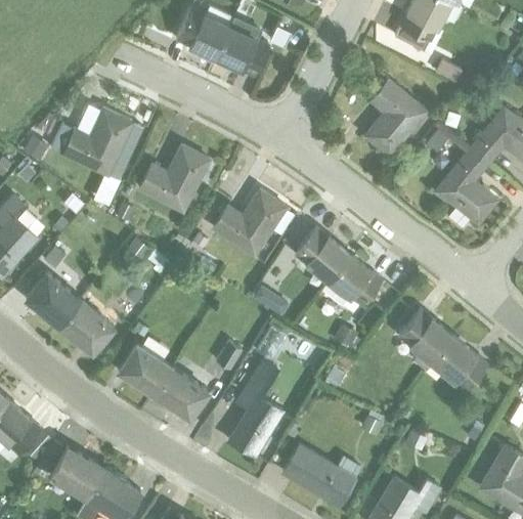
[(449,0),(409,0),(399,22),(401,23),(397,32),(424,46),(429,37),(430,38),(449,0)]
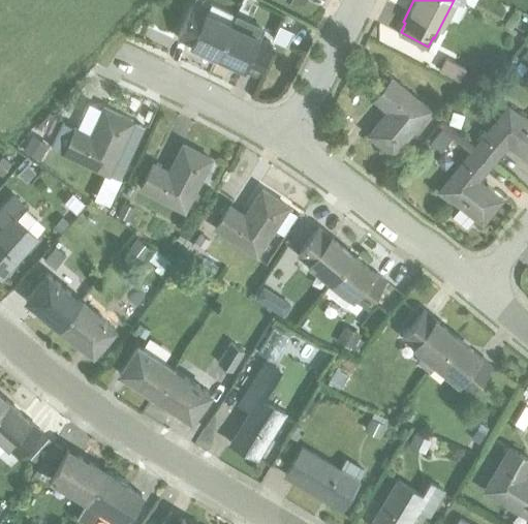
[(218,58),(237,19),(213,7),(209,13),(192,6),(179,39),(218,58)]
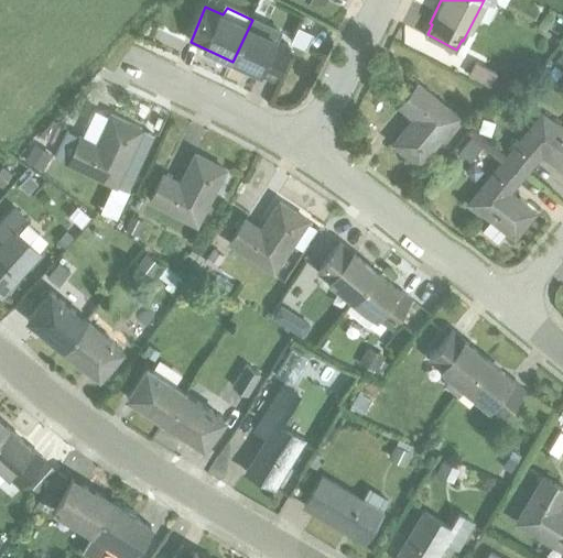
[(252,20),(233,62),(274,81),(289,48),(278,43),(282,34),(252,20)]
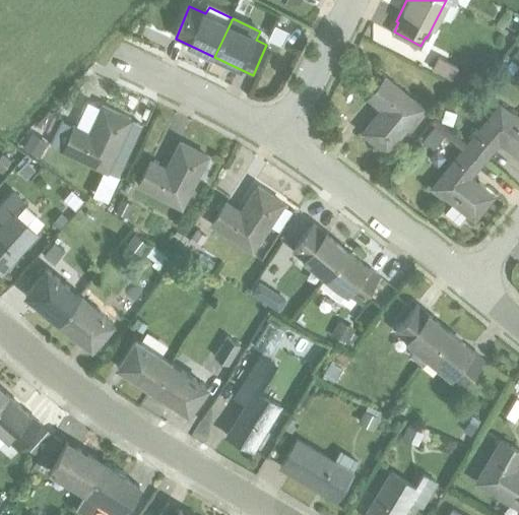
[(284,50),(293,31),(275,22),(266,41),(284,50)]
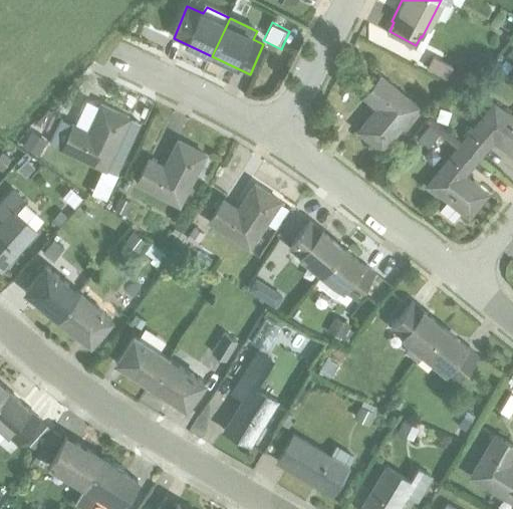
[(512,47),(504,56),(512,63),(512,47)]
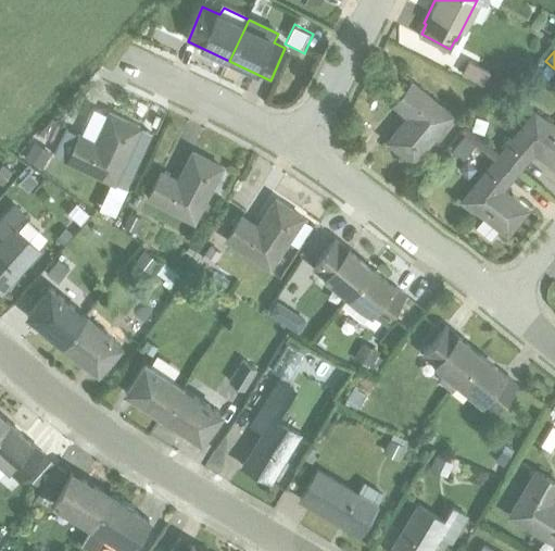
[(466,63),(461,78),(487,88),(493,73),(466,63)]
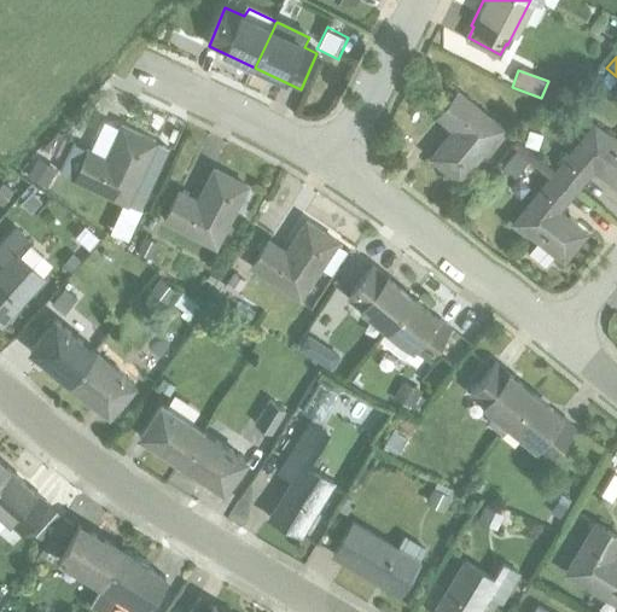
[(505,127),(458,86),(435,114),(453,129),(431,155),(459,179),(505,127)]
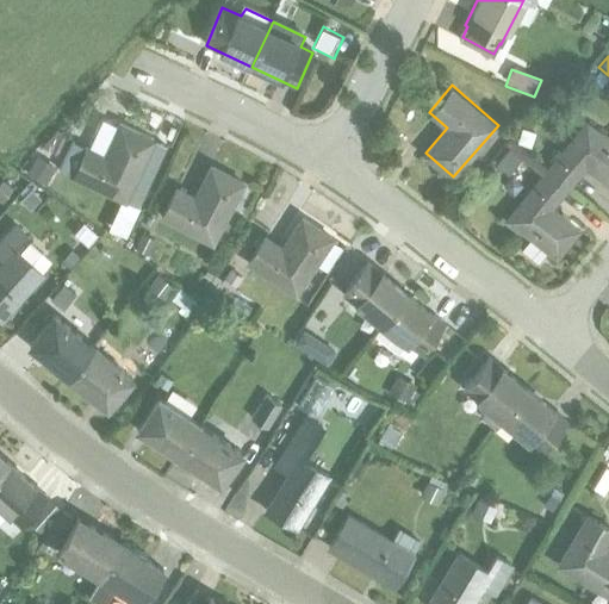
[(107,157),(120,129),(103,120),(89,150),(107,157)]
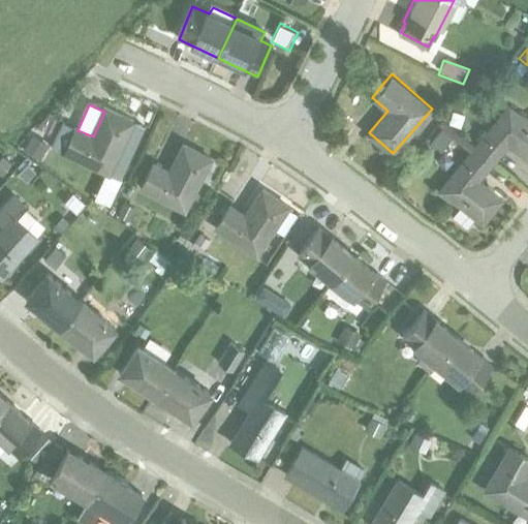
[(527,121),(507,104),(472,148),(495,165),(509,148),(527,162),(527,121)]
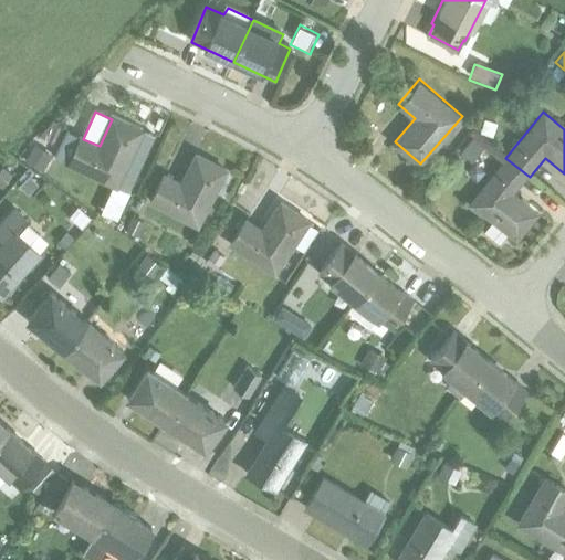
[(80,139),(67,166),(66,168),(112,188),(118,191),(118,189),(129,193),(155,137),(113,118),(112,119),(100,146),(83,139),(80,139)]
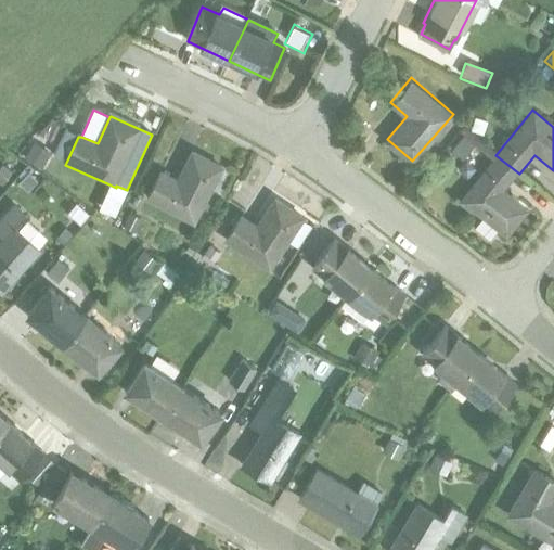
[(66,163),(78,137),(67,131),(54,157),(66,163)]
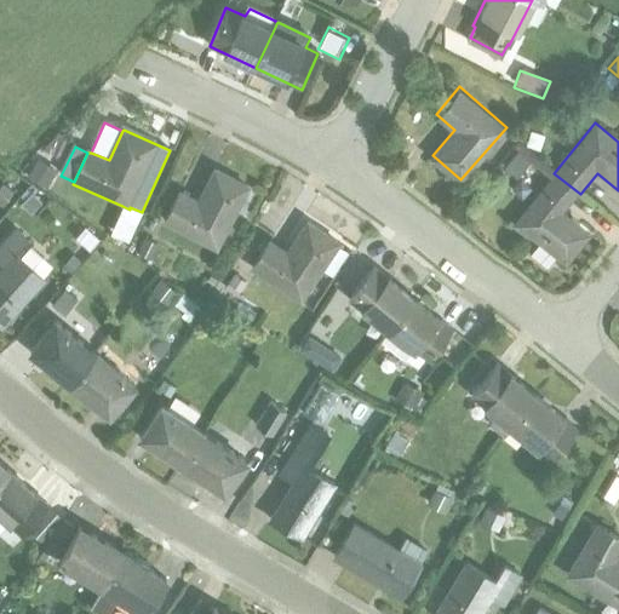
[(510,160),(514,172),(531,166),(526,155),(510,160)]
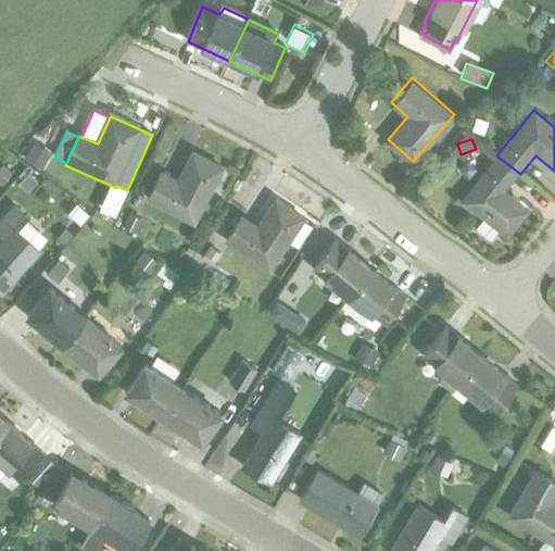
[(36,143),(26,160),(42,171),(53,154),(36,143)]
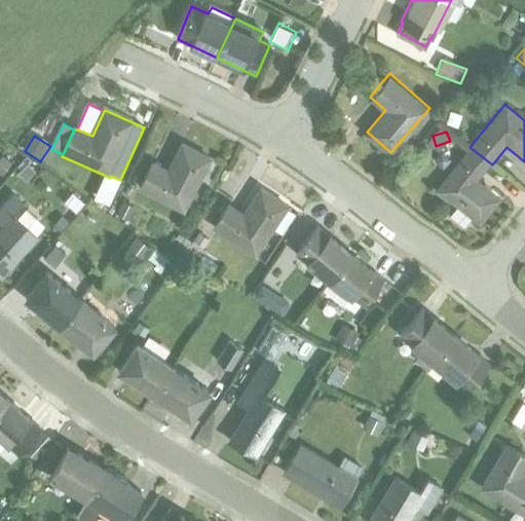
[(153,163),(138,190),(185,215),(214,159),(182,144),(167,171),(153,163)]
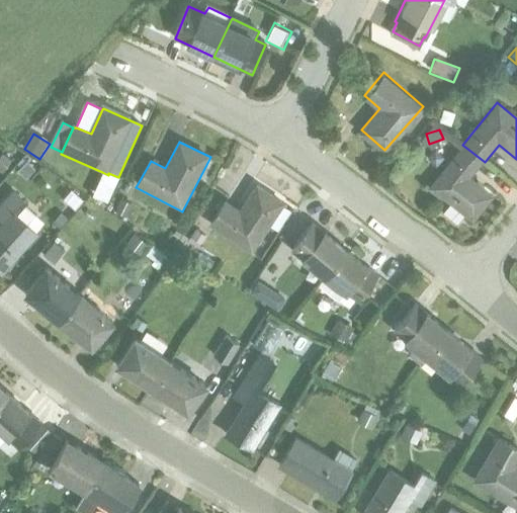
[(485,162),(462,145),(429,186),(474,223),(495,196),(471,177),(485,162)]
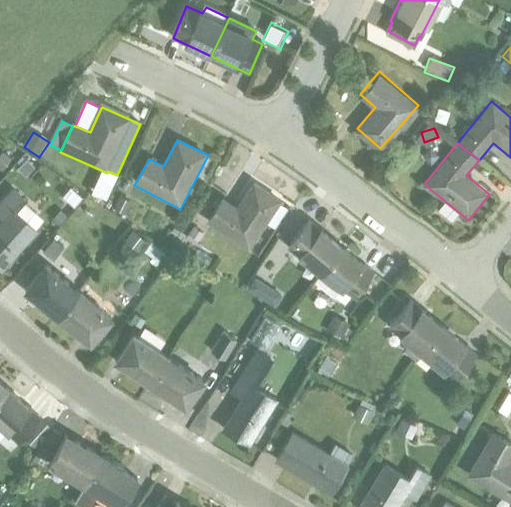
[(4,154),(0,159),(0,171),(3,174),(13,160),(4,154)]
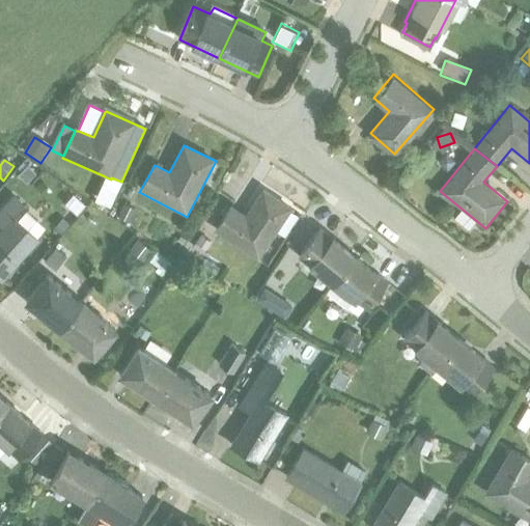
[(32,164),(20,177),(27,185),(40,172),(32,164)]
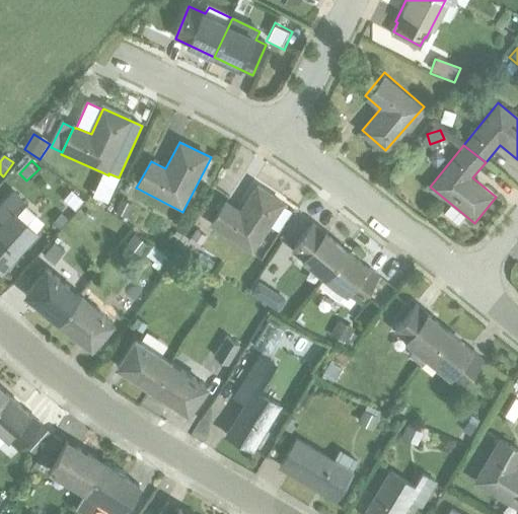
[(108,175),(102,172),(91,197),(107,203),(119,177),(108,173),(108,175)]
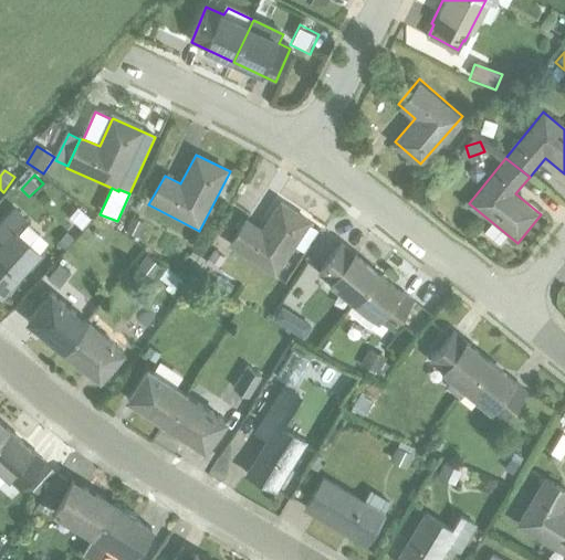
[(247,220),(228,247),(275,278),(312,223),(281,202),(262,230),(247,220)]
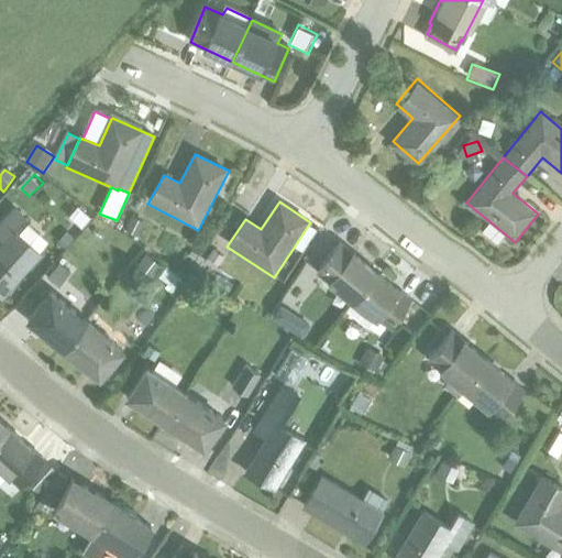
[(0,240),(2,243),(0,245),(0,296),(3,299),(43,255),(30,244),(39,234),(28,225),(30,222),(14,209),(0,225),(0,240)]
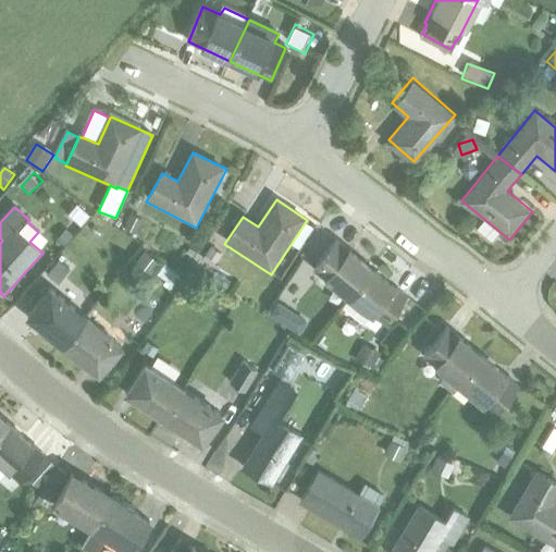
[(131,215),(124,229),(137,235),(145,221),(131,215)]
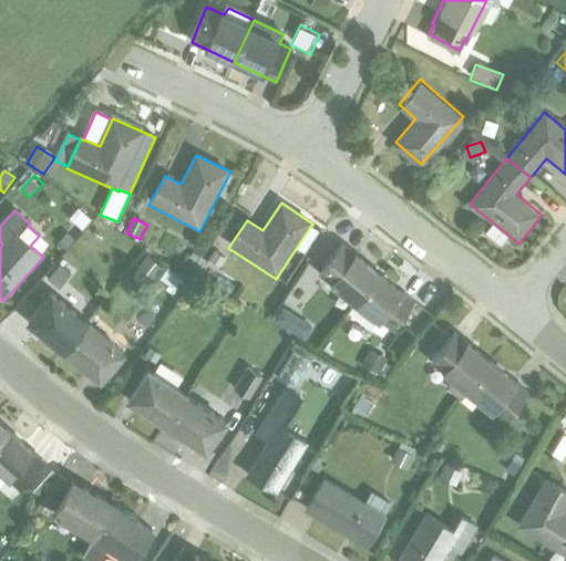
[(75,239),(68,231),(57,242),(64,250),(75,239)]
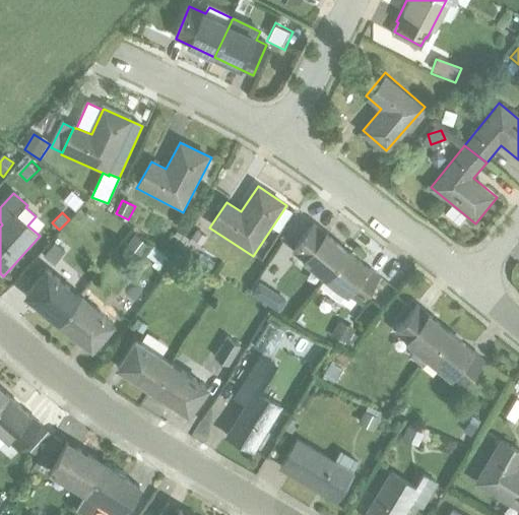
[(292,250),(325,277),(348,249),(315,221),(292,250)]
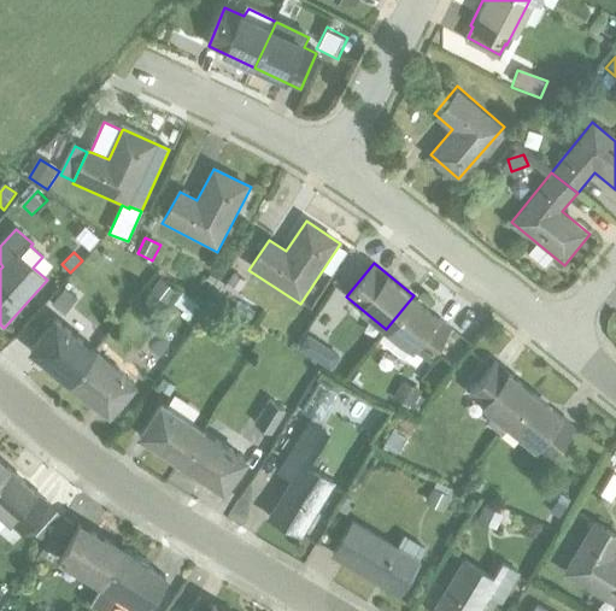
[(234,274),(226,289),(236,297),(247,282),(234,274)]
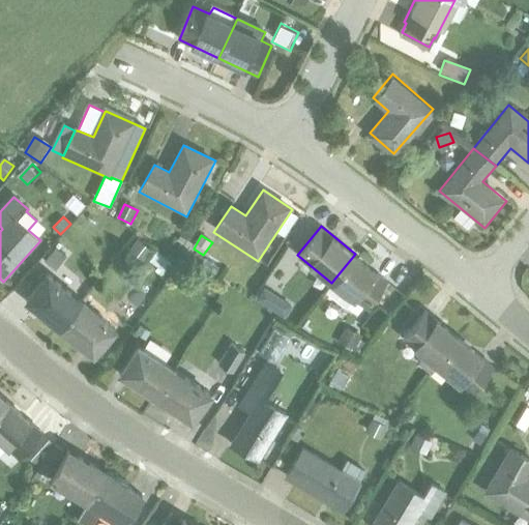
[(139,241),(129,252),(144,263),(152,252),(139,241)]
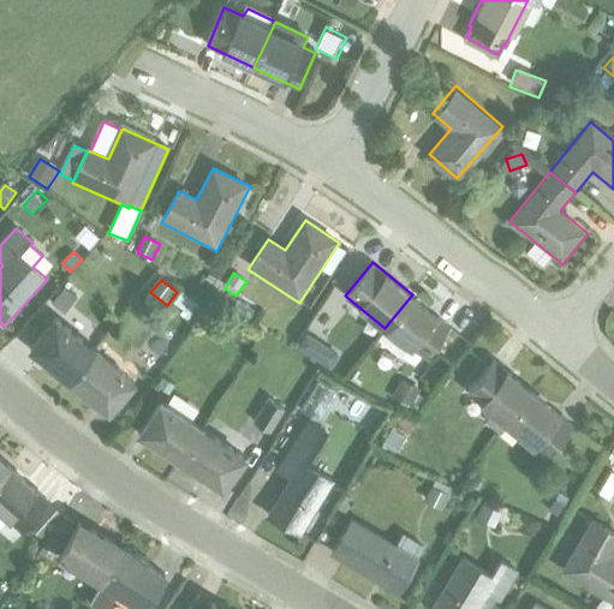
[(66,287),(52,304),(64,315),(78,298),(66,287)]
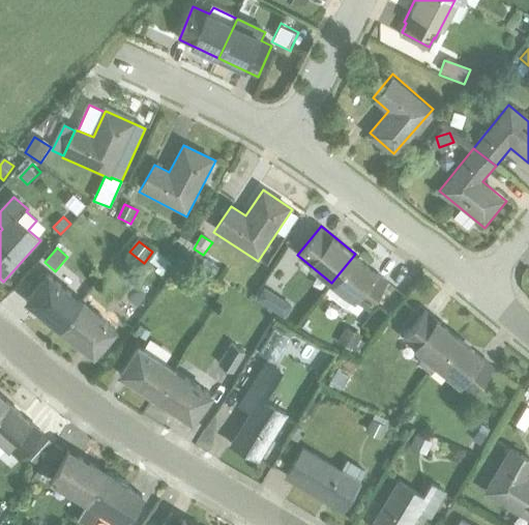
[(156,253),(149,262),(157,268),(154,272),(164,280),(176,263),(167,256),(165,259),(156,253)]
